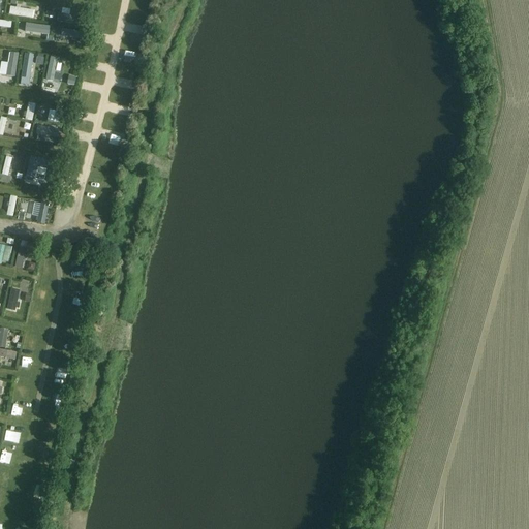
[(5,14),(19,17),(20,11),(12,10),(13,6),(6,5),(5,14)]
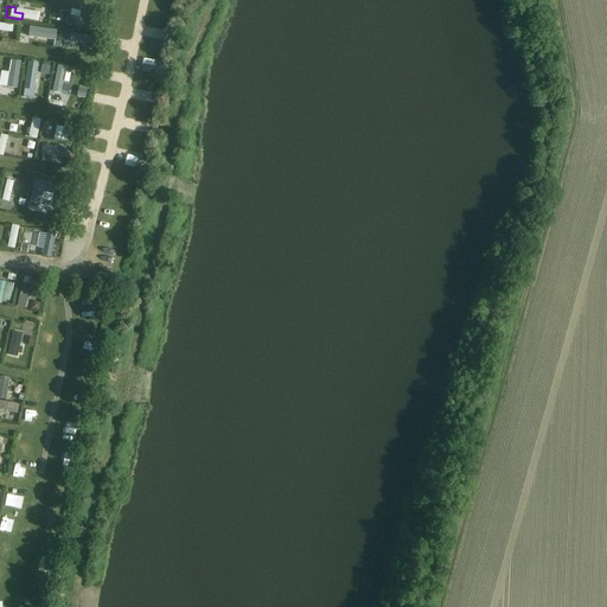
[(68,7),(64,25),(65,25),(64,27),(70,29),(70,26),(71,26),(75,8),(68,7)]
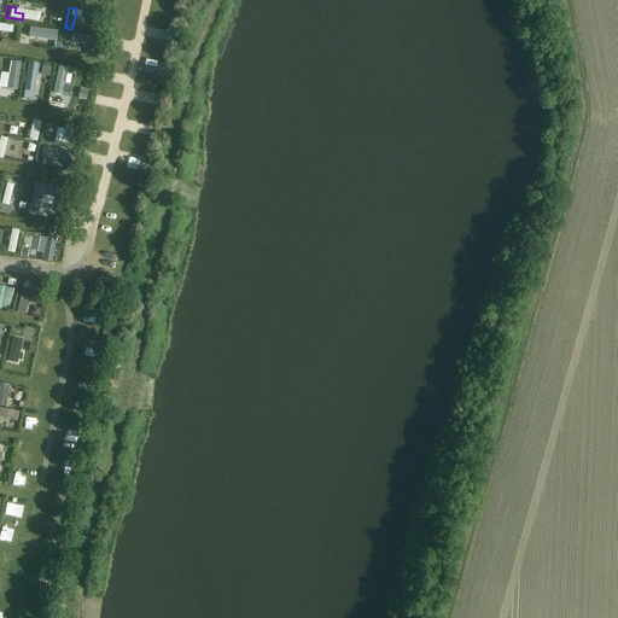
[(36,22),(56,24),(57,18),(45,16),(45,12),(38,11),(36,22)]
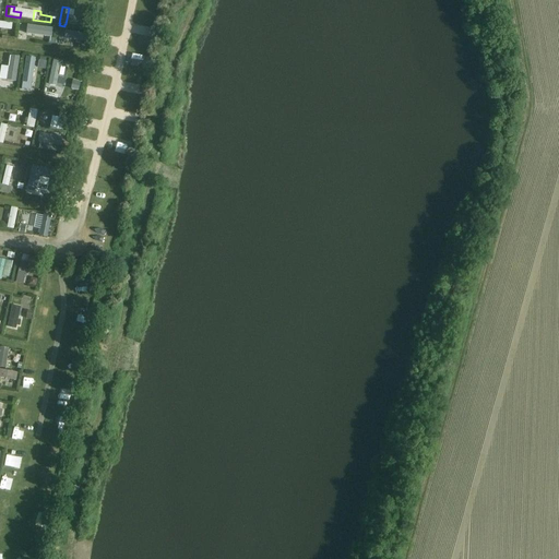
[(52,30),(33,26),(32,34),(51,36),(52,30)]
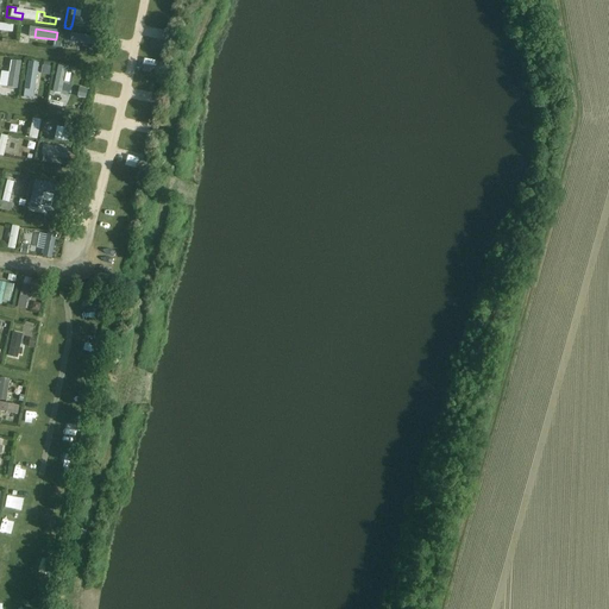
[(63,32),(60,51),(67,52),(70,33),(63,32)]
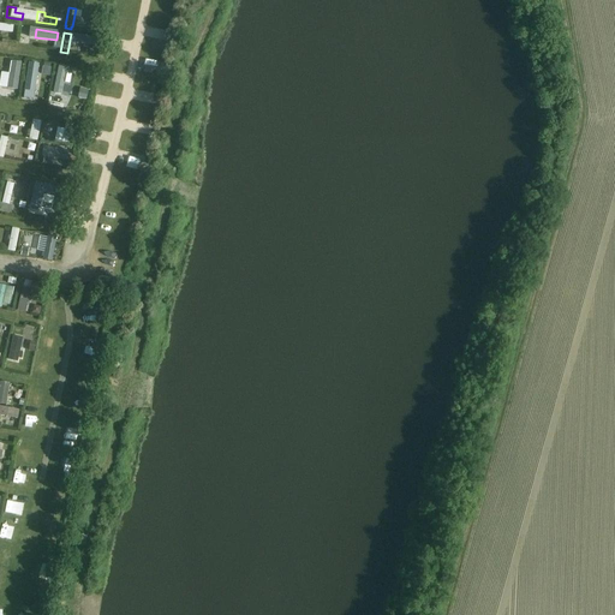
[(51,73),(52,66),(30,63),(29,71),(51,73)]
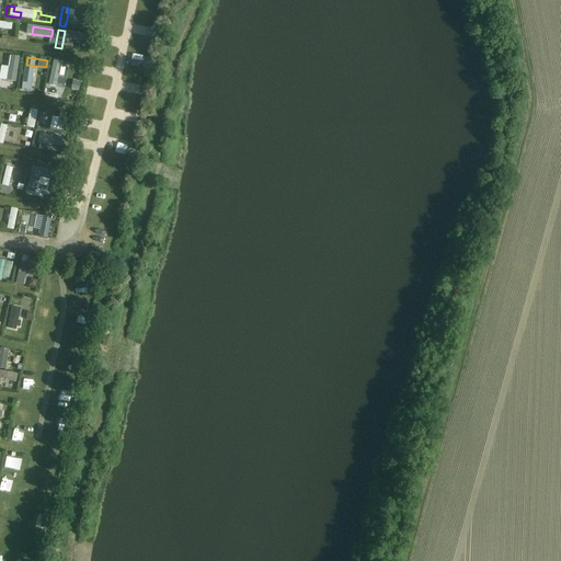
[(52,60),(48,76),(55,77),(55,76),(58,77),(59,70),(57,70),(58,61),(52,60)]
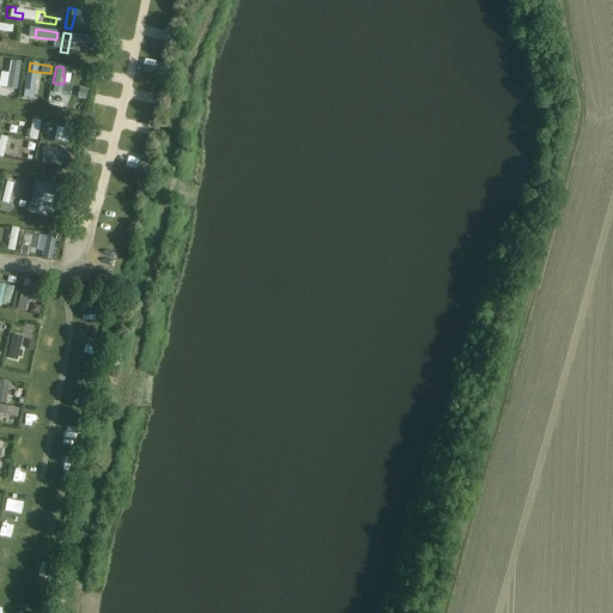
[(48,74),(26,71),(25,77),(46,82),(48,74)]
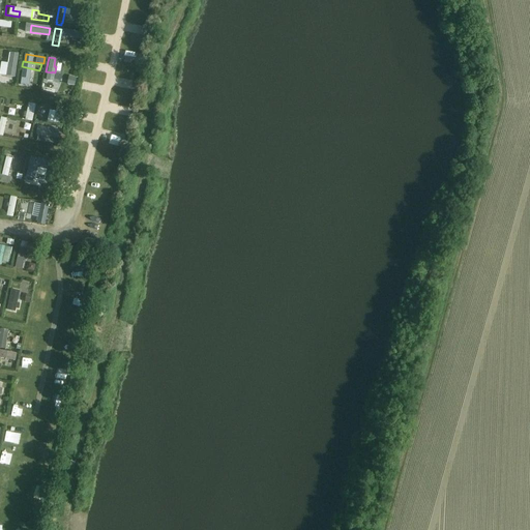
[(18,72),(0,69),(0,76),(17,79),(18,72)]
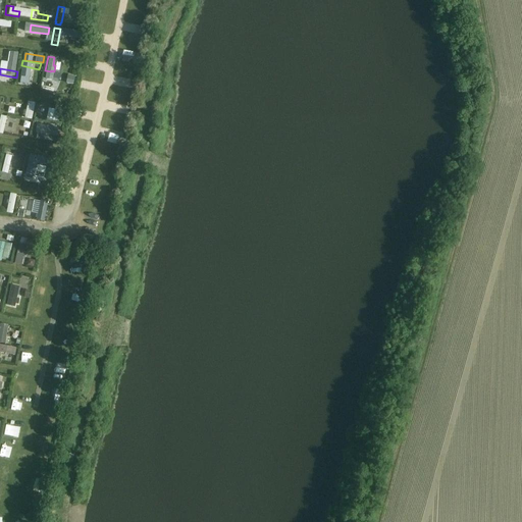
[(41,75),(21,72),(20,79),(40,82),(41,75)]
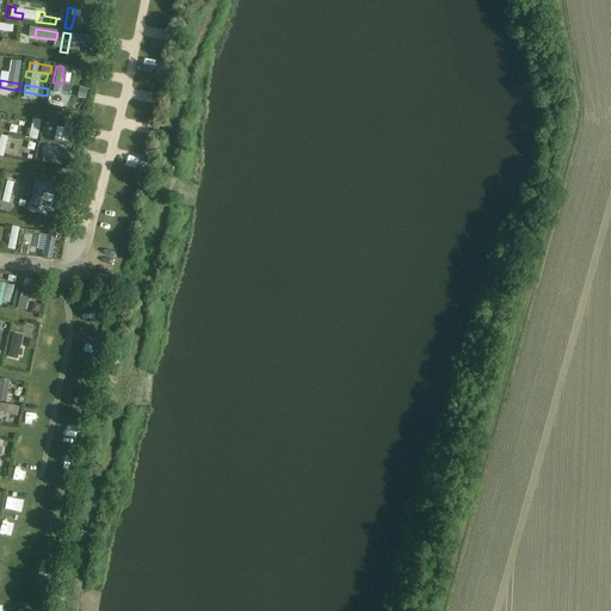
[(53,86),(48,107),(55,109),(57,98),(62,99),(65,90),(53,86)]
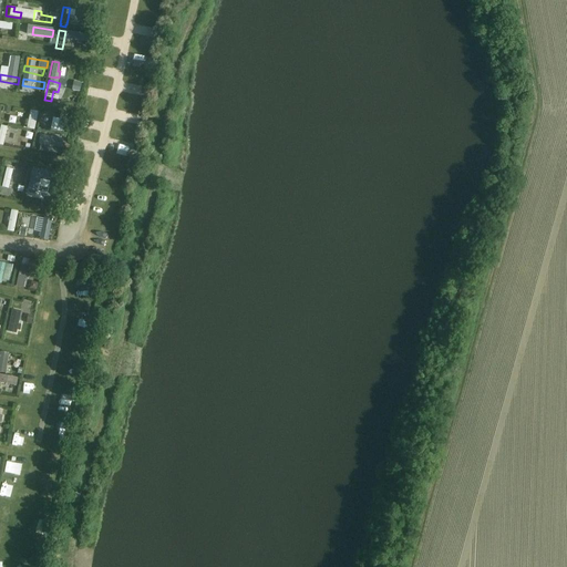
[(8,124),(10,111),(4,111),(3,114),(0,113),(0,125),(4,126),(4,124),(8,124)]
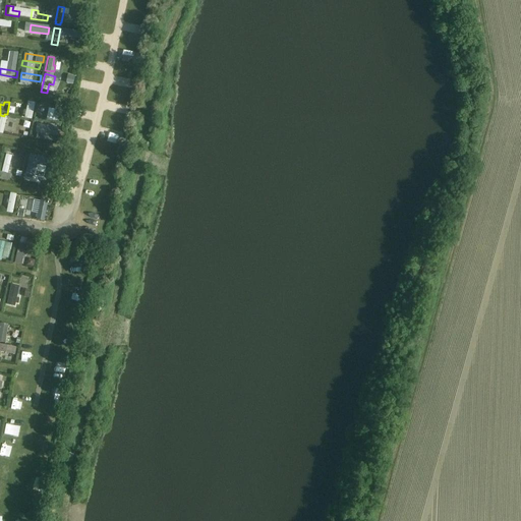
[(31,120),(35,104),(27,102),(25,113),(23,112),(22,115),(24,116),(24,118),(31,120)]
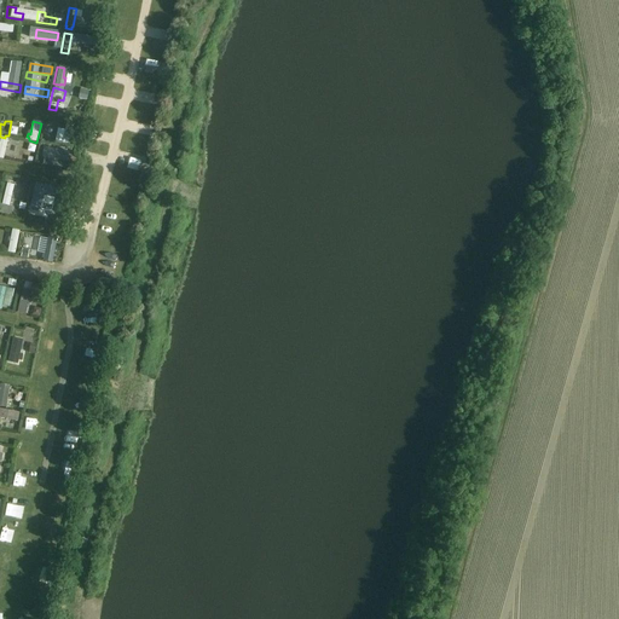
[(69,145),(73,125),(65,123),(62,144),(69,145)]
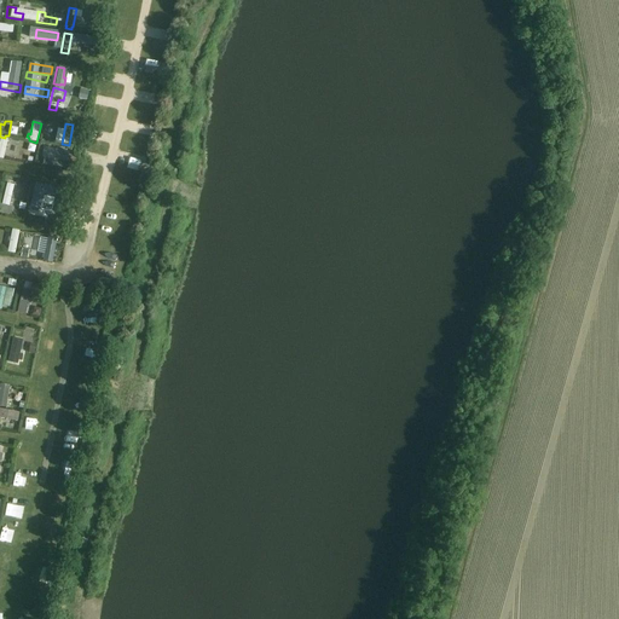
[(36,148),(16,143),(15,149),(35,154),(36,148)]
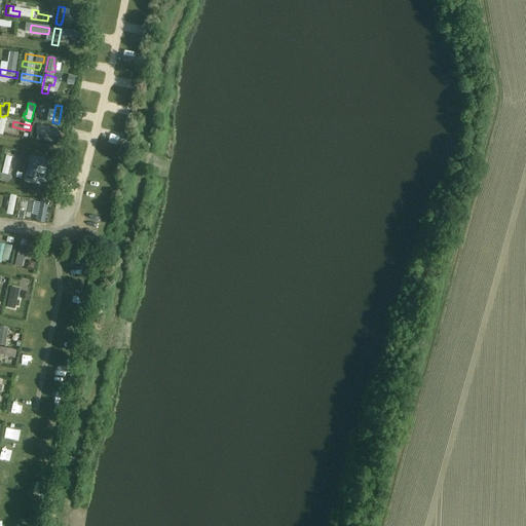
[(34,127),(32,142),(37,143),(38,135),(41,135),(42,130),(39,129),(39,128),(34,127)]
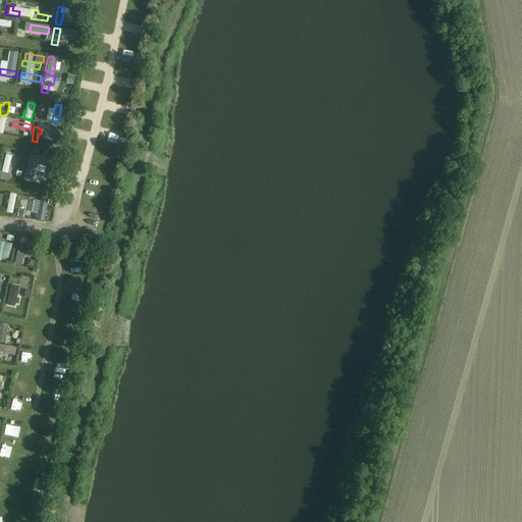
[(0,165),(10,166),(12,149),(5,148),(5,151),(1,151),(0,159),(0,165)]
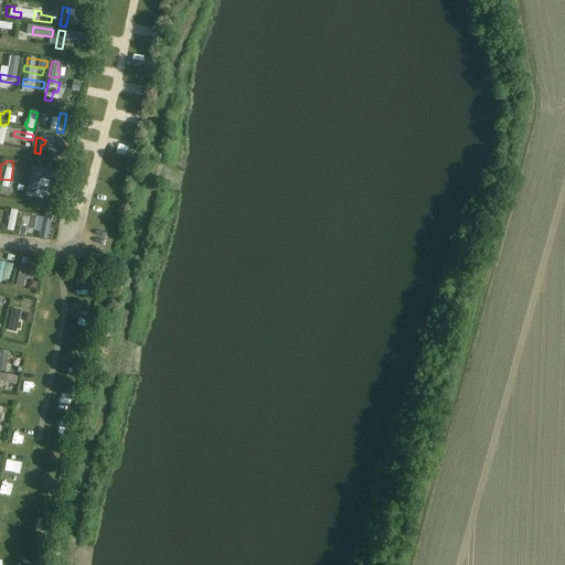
[(48,163),(44,181),(51,182),(55,164),(48,163)]
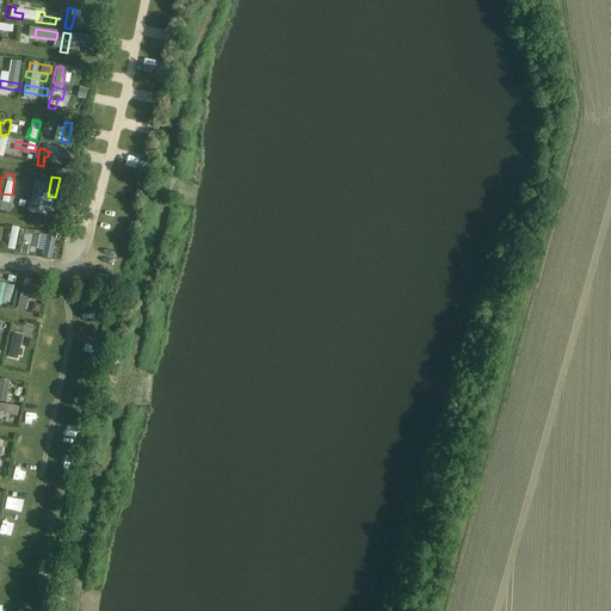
[(1,197),(0,201),(0,214),(5,215),(6,207),(11,208),(12,199),(1,197)]
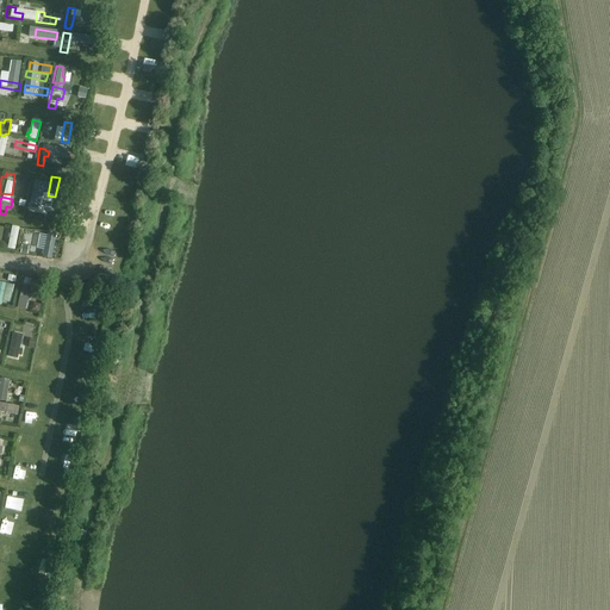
[(29,200),(25,217),(32,219),(35,210),(38,211),(41,203),(29,200)]
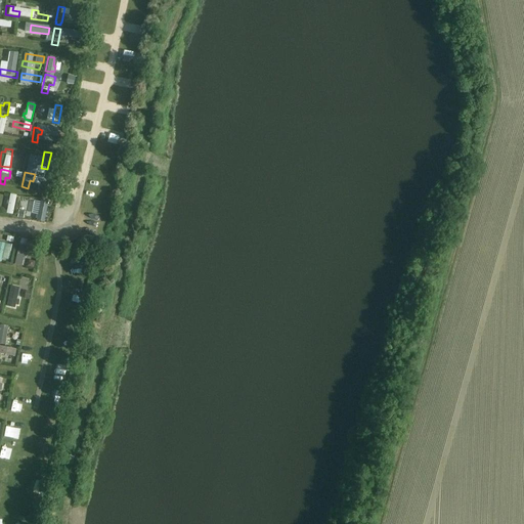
[(12,215),(15,197),(9,194),(6,214),(12,215)]
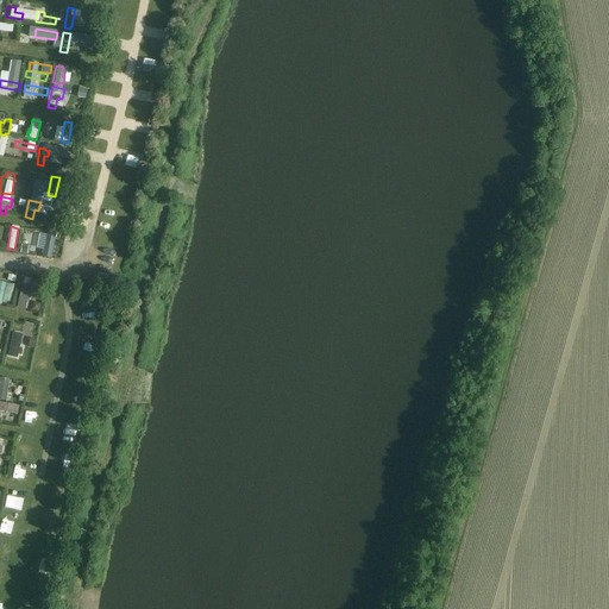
[(43,252),(48,232),(41,231),(36,251),(43,252)]
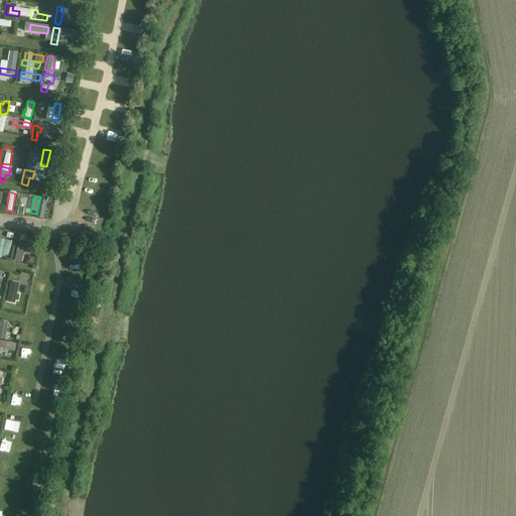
[(85,217),(78,223),(85,231),(92,225),(85,217)]
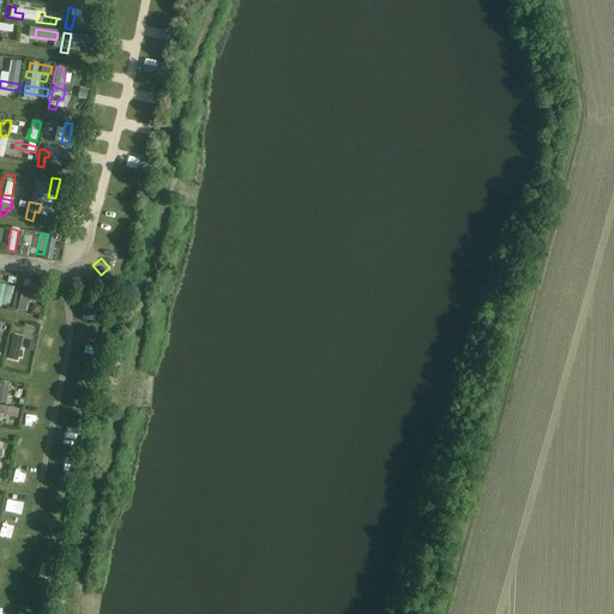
[(22,288),(17,311),(24,313),(30,289),(22,288)]
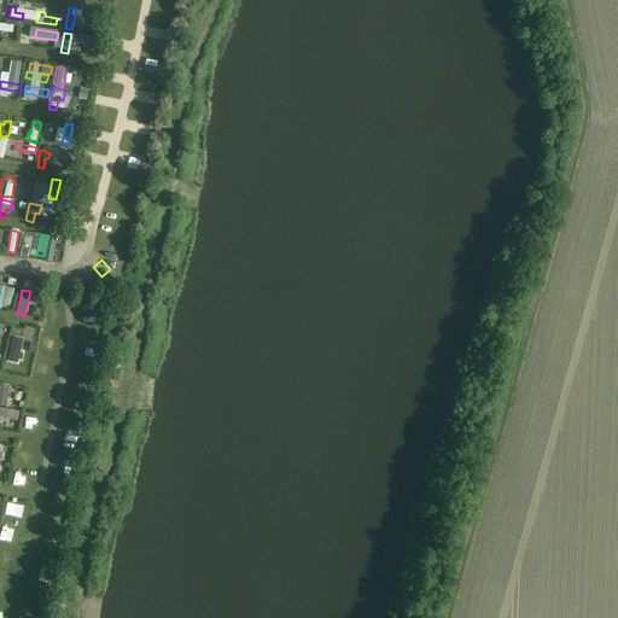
[(15,322),(10,347),(19,349),(19,345),(23,345),(24,339),(22,338),(24,325),(15,322)]
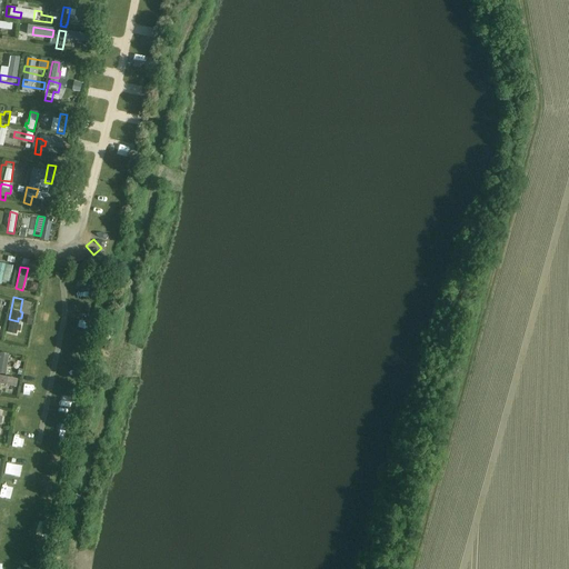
[(9,323),(5,340),(11,342),(12,337),(15,338),(17,330),(13,330),(15,325),(9,323)]
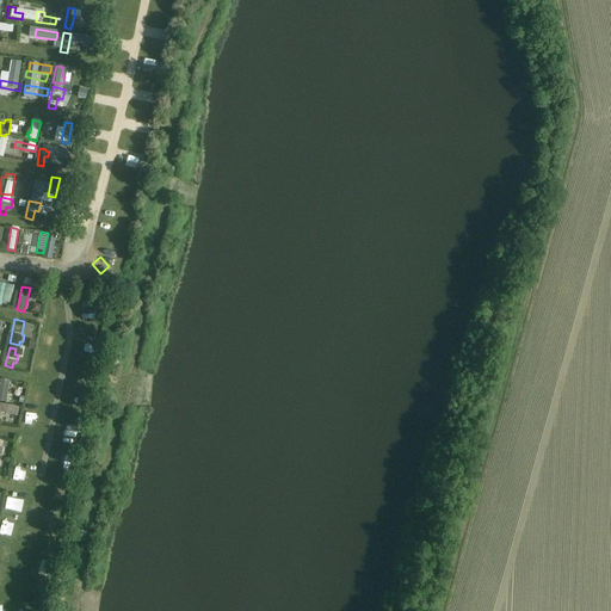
[(18,408),(0,405),(0,413),(17,417),(18,408)]
